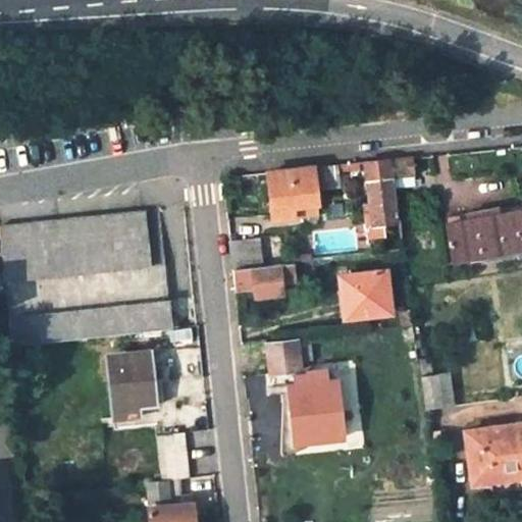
[(412,157),(388,160),(392,177),(414,174),(412,157)]
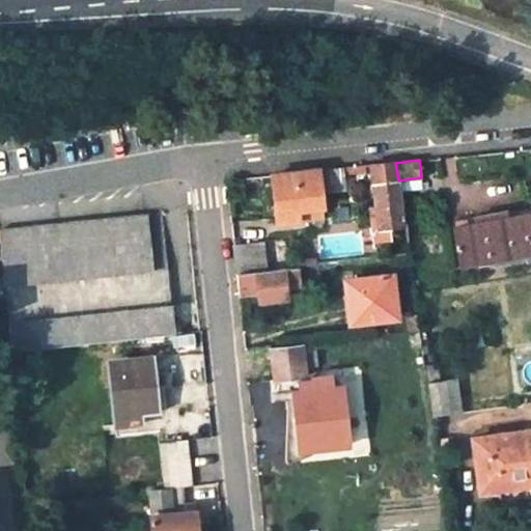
[(398,180),(395,163),(370,165),(376,212),(368,213),(370,228),(399,225),(395,180),(398,180)]
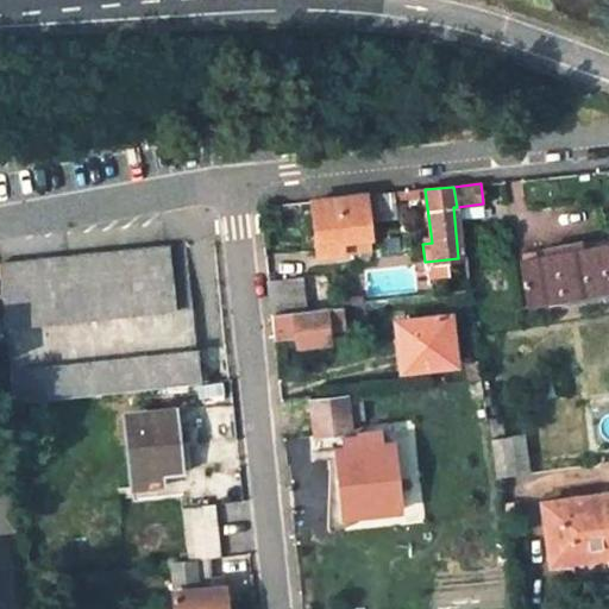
[(393,193),(363,196),(366,221),(395,218),(393,193)]
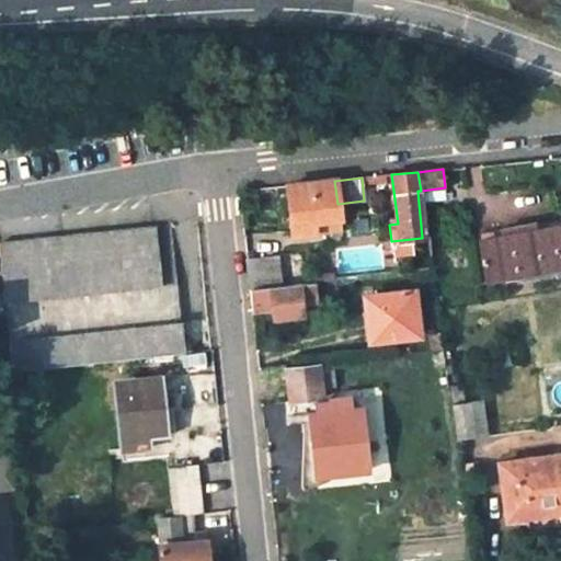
[(294,238),(316,235),(315,222),(340,219),(338,204),(334,181),(332,181),(287,186),(294,238)]
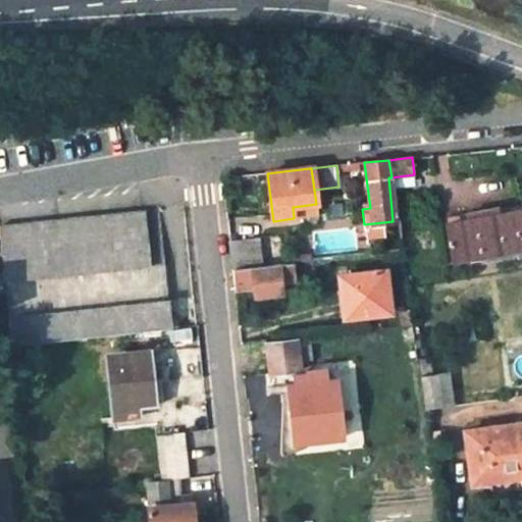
[(293,207),(294,218),(317,215),(316,204),(293,207)]
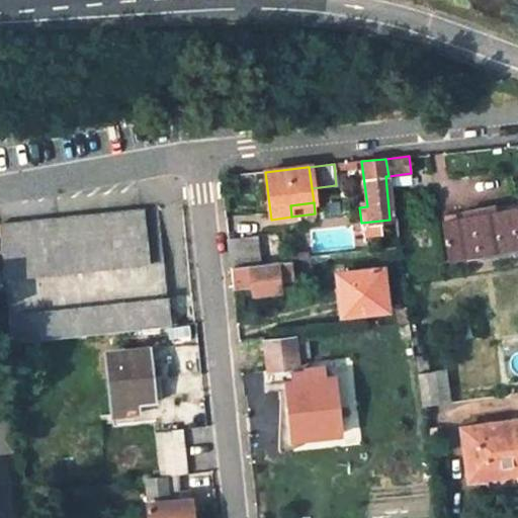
[(462,217),(445,221),(452,257),(466,254),(467,258),(517,248),(517,207),(498,211),(497,204),(461,209),(462,217)]
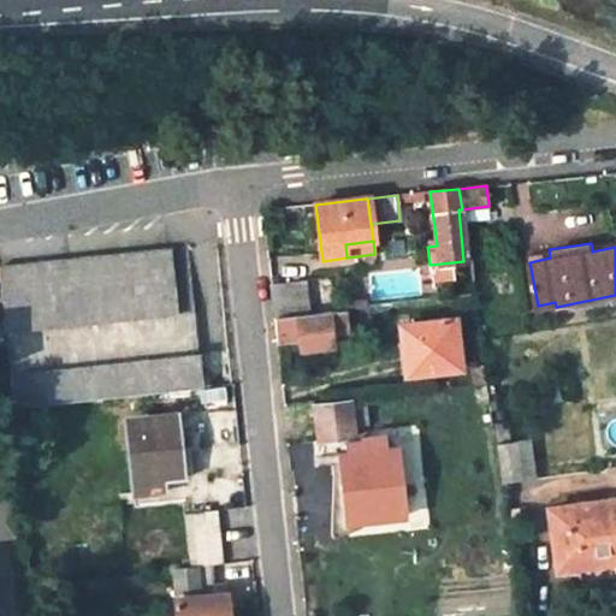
[(0,268),(0,297),(4,330),(177,315),(171,253),(0,268)]
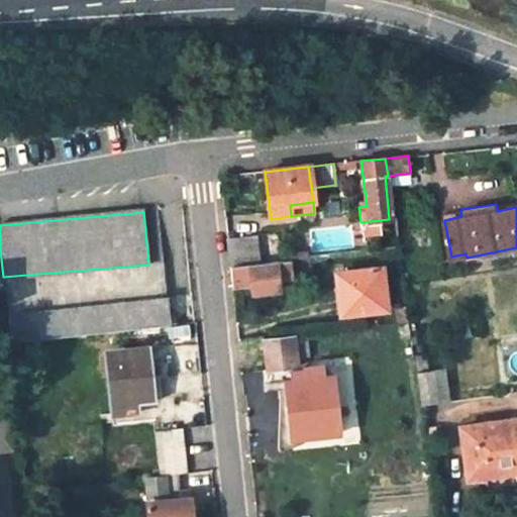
[(230,267),(256,264),(253,234),(227,236),(230,267)]
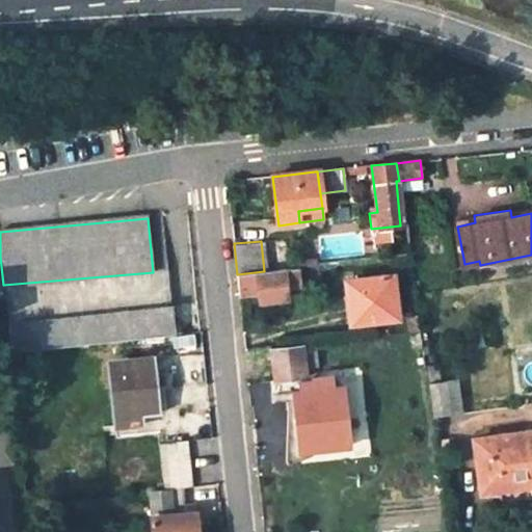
[(299,288),(297,267),(264,271),(237,274),(239,294),(258,292),(258,301),(287,297),(286,289),(299,288)]
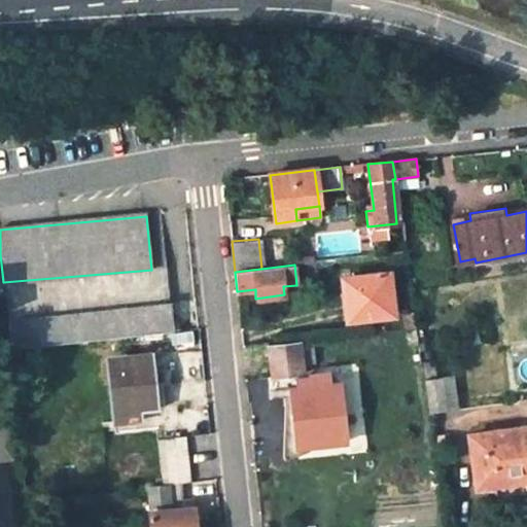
[(6,319),(170,305),(167,268),(151,270),(3,282),(6,319)]
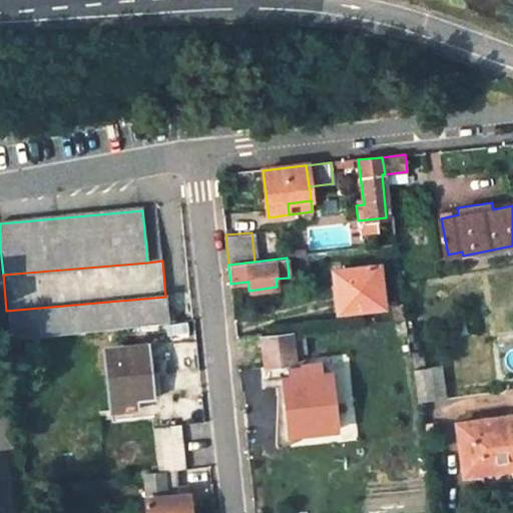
[(333,271),(337,312),(381,307),(376,267),(333,271)]
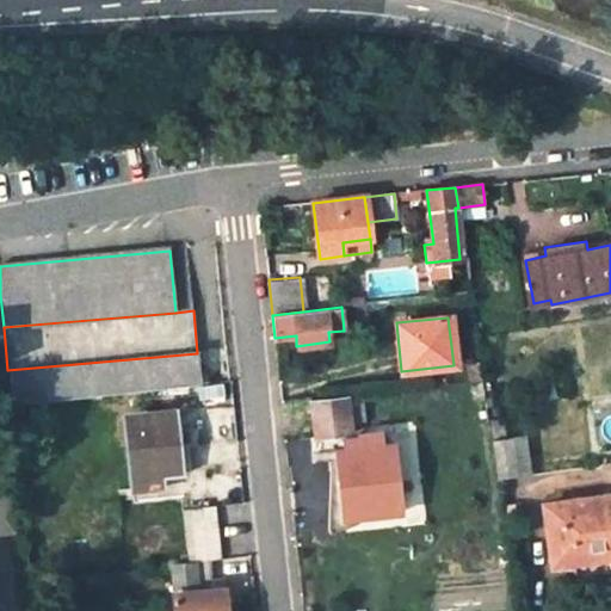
[(11,403),(99,395),(201,387),(197,353),(7,370),(11,403)]
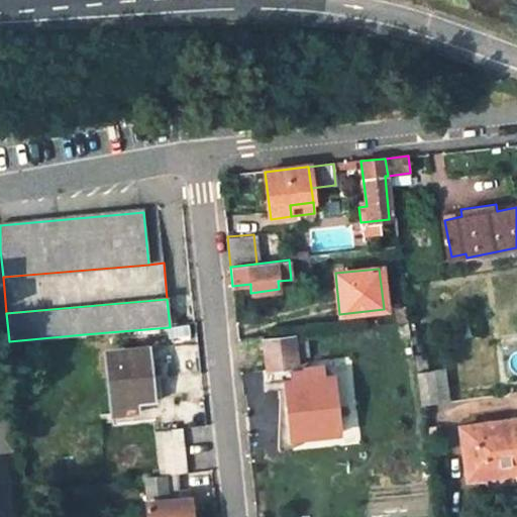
[(406,322),(404,307),(395,308),(396,323),(406,322)]
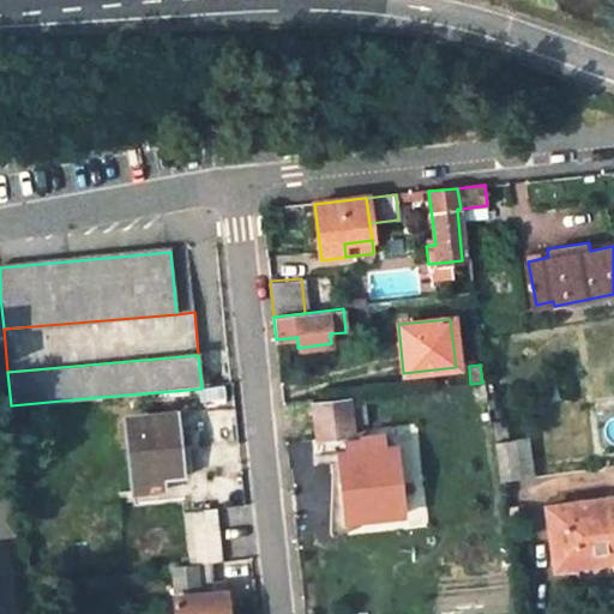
[(354,435),(350,397),(313,401),(317,439),(354,435)]
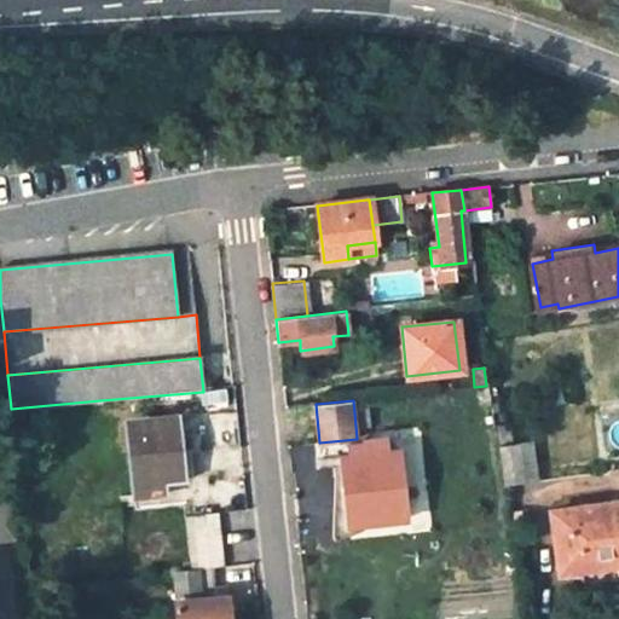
[(127,422),(134,484),(183,479),(175,418),(127,422)]
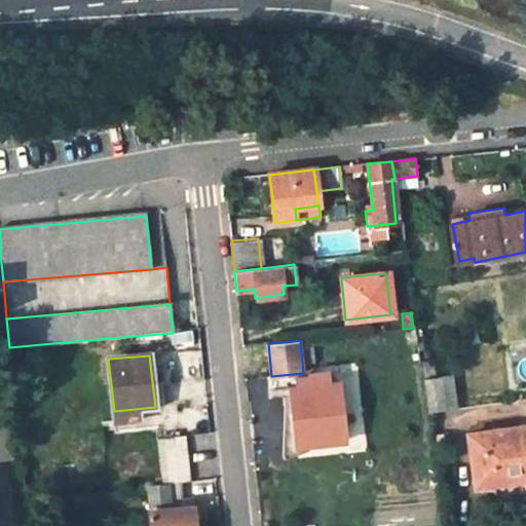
[(343,442),(339,385),(328,386),(327,372),(310,374),(311,378),(299,379),(299,389),(291,389),(297,447),(343,442)]
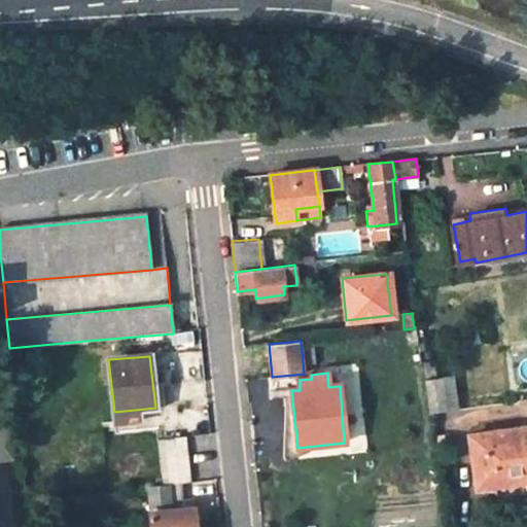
[(428,414),(445,411),(440,378),(422,380),(428,414)]
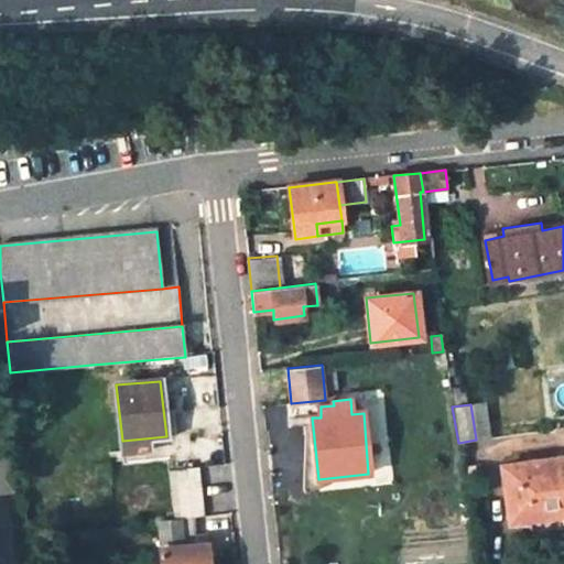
[(563,454),(501,464),(510,519),(563,511),(563,454)]
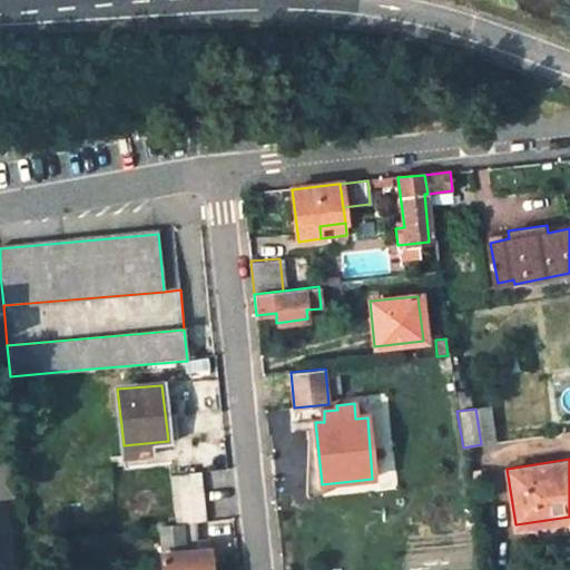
[(202,477),(172,479),(176,526),(197,523),(207,522),(202,477)]
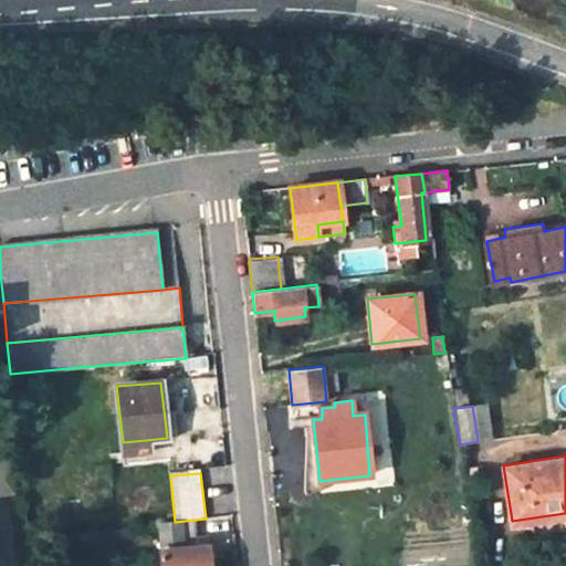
[(198,538),(196,520),(175,522),(158,523),(161,565),(209,565),(208,556),(207,538),(198,538)]
